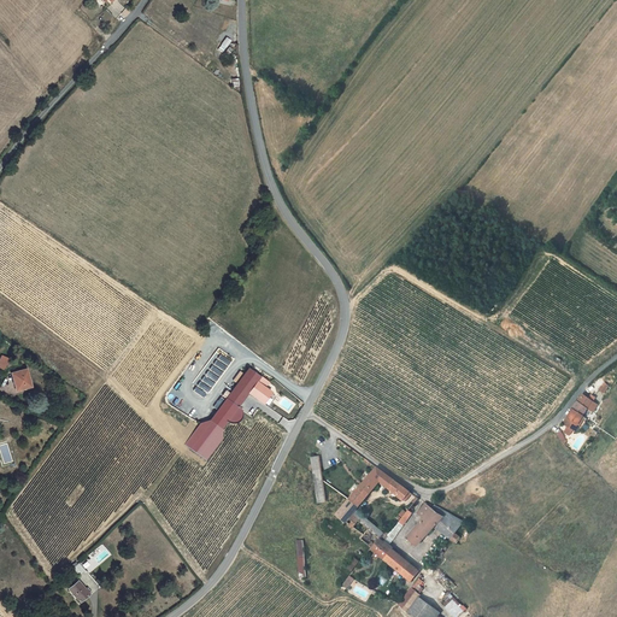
[(113,17),(106,10),(100,16),(107,23),(113,17)]
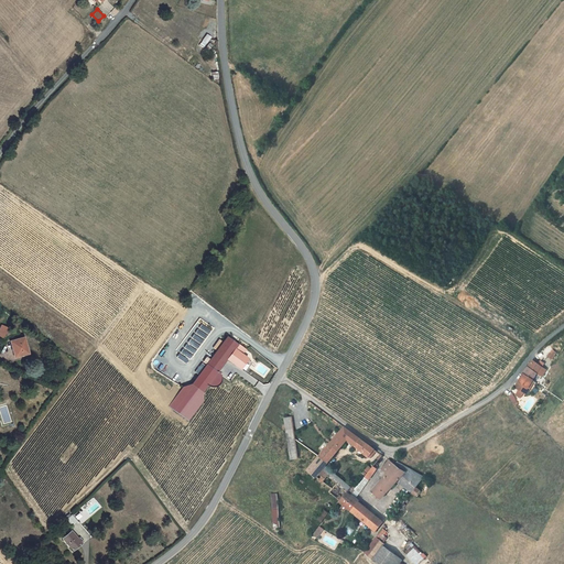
[(219,371),(228,359),(242,369),(251,357),(245,353),(248,348),(228,335),(224,342),(219,338),(213,347),(217,350),(207,364),(219,371)]
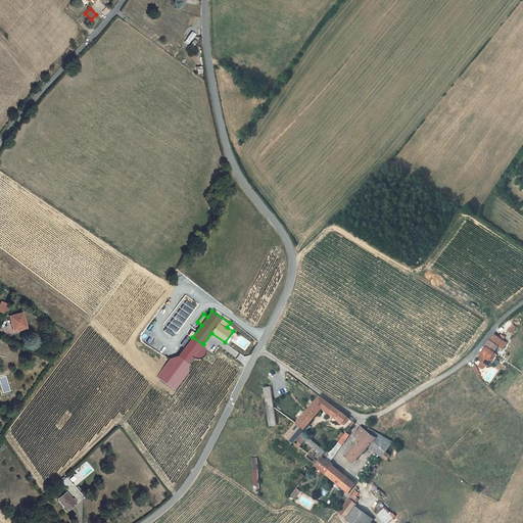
[(10,317),(14,331),(26,327),(21,313),(10,317)]
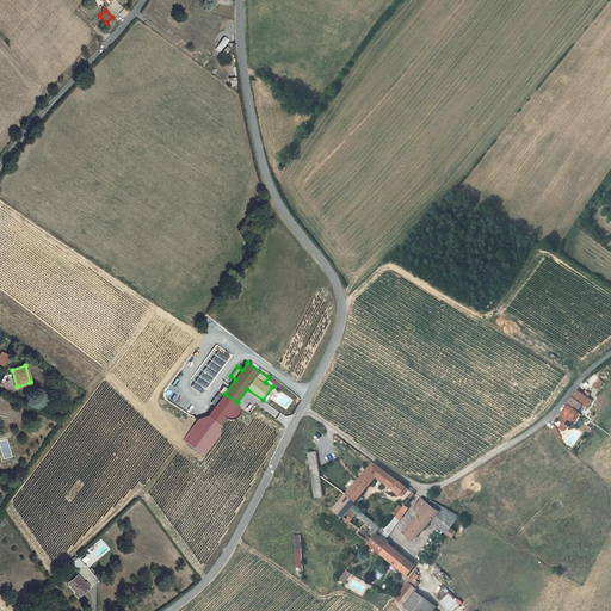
[(598,389),(603,383),(599,380),(593,386),(598,389)]
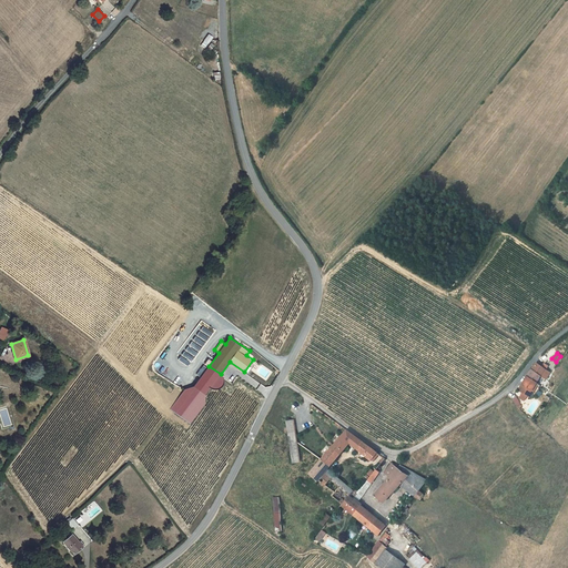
[(540,375),(545,369),(536,363),(526,376),(526,377),(518,391),(528,396),(536,383),(540,375)]
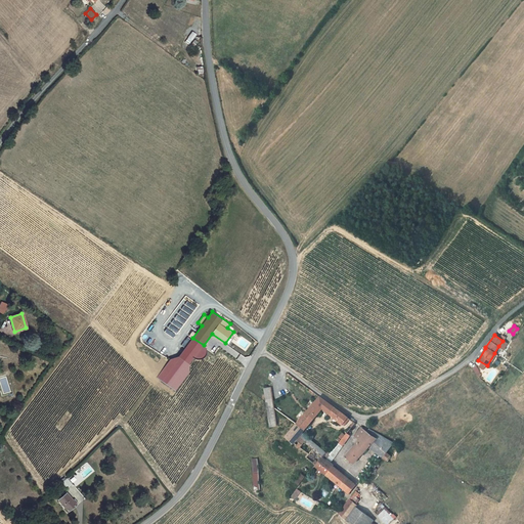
[(495,354),(494,353),(487,365),(488,366),(495,354)]
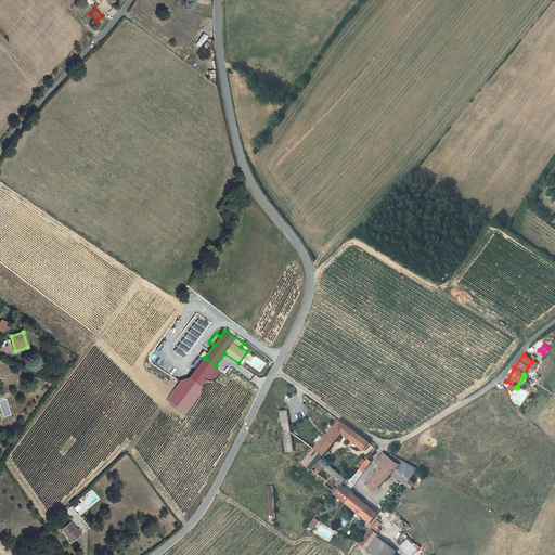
[(286,452),(293,452),(286,411),(280,412),(286,452)]
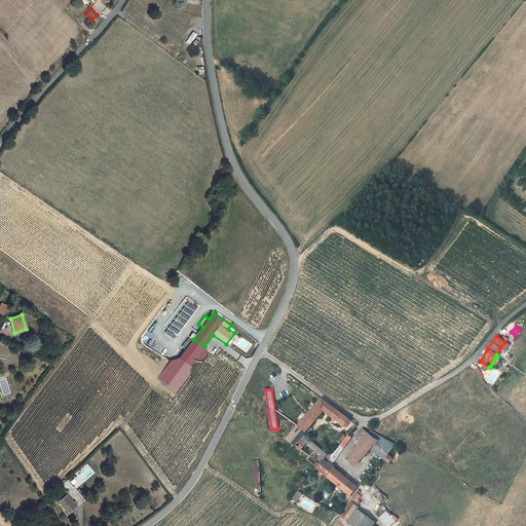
[(346,426),(351,421),(349,419),(321,399),(304,417),(297,425),(286,439),(294,444),(294,445),(303,435),(324,410),(343,426),(344,425),(346,426)]
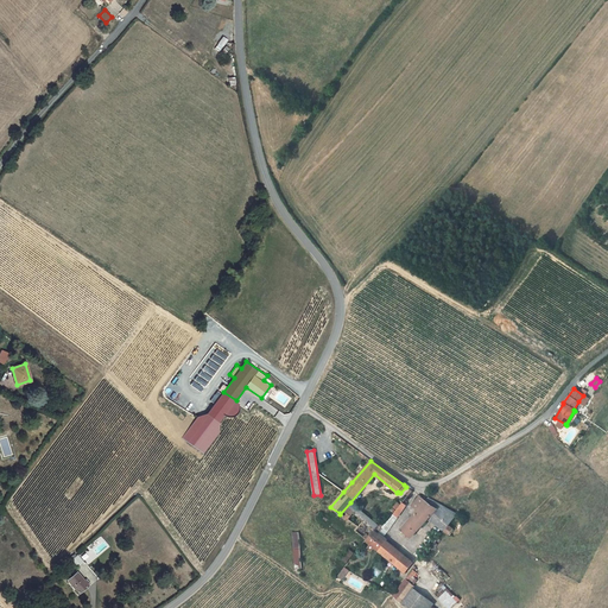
[(339,488),(343,492),(352,482),(348,479),(339,488)]
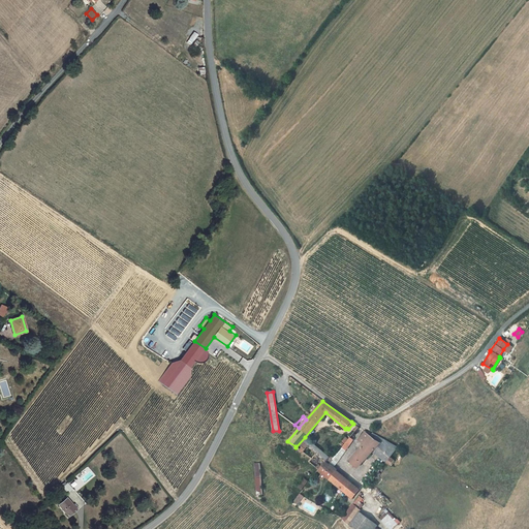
[(372,433),(370,436),(365,432),(358,440),(363,444),(348,461),(356,468),(369,455),(370,456),(374,452),(386,462),(398,447),(372,433)]
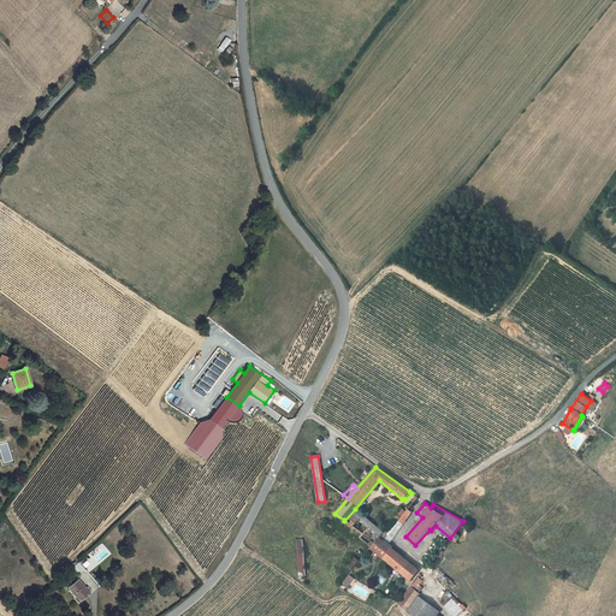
[(402,516),(398,521),(402,525),(412,513),(410,511),(413,509),(409,508),(406,511),(402,516)]
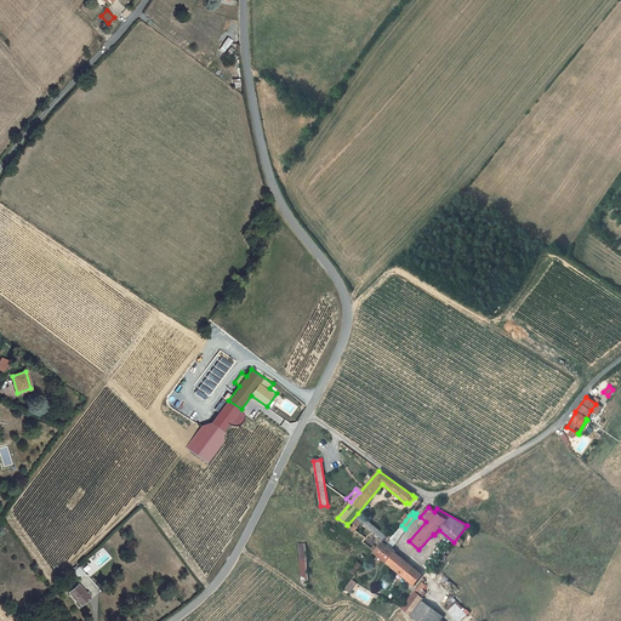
[(370,524),(358,513),(347,525),(362,535),(370,524)]
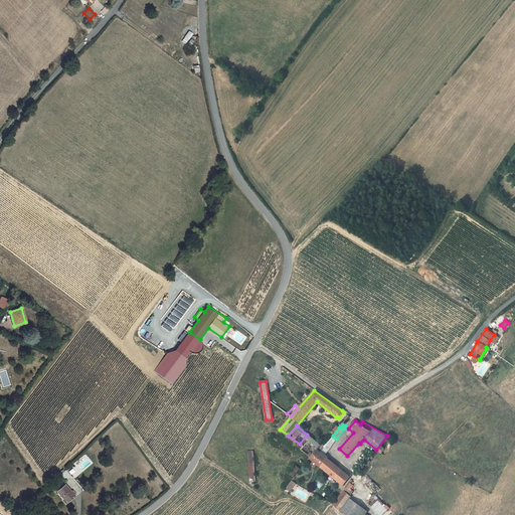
[(303,447),(300,444),(288,436),(288,435),(284,441),(299,452),(300,449),(303,447)]
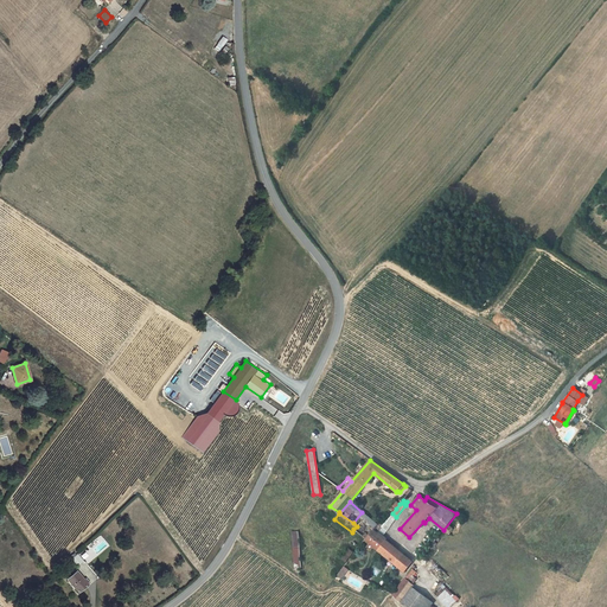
[(372,521),(362,512),(353,523),(357,526),(353,529),(365,538),(374,530),(377,532),(381,528),(377,524),(374,529),(369,525),(372,521)]
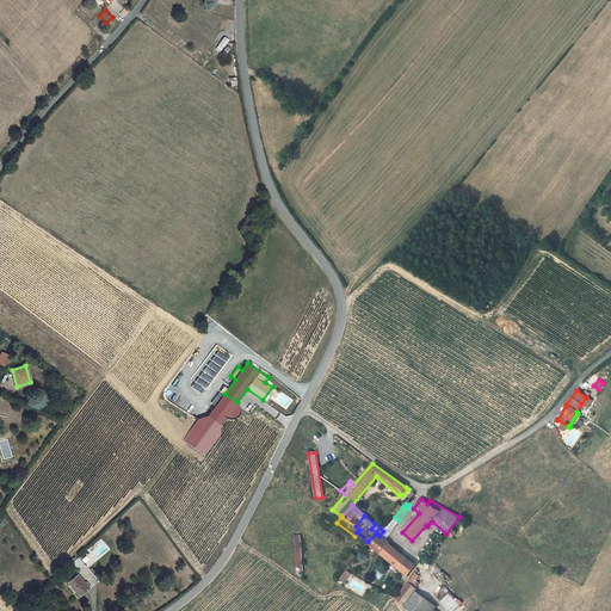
[(399,520),(395,517),(383,531),(389,535),(399,520)]
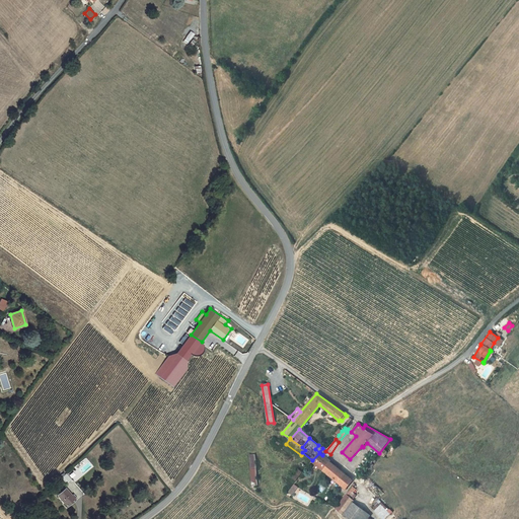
[(322,455),(322,456),(326,459),(330,454),(325,451),(322,455)]
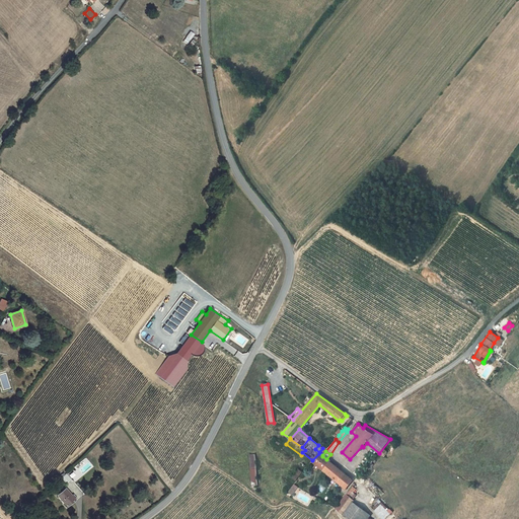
[(346,489),(352,480),(326,459),(322,456),(319,454),(312,462),(316,465),(314,468),(317,470),(319,467),(332,478),(331,480),(341,488),(342,486),(346,489)]
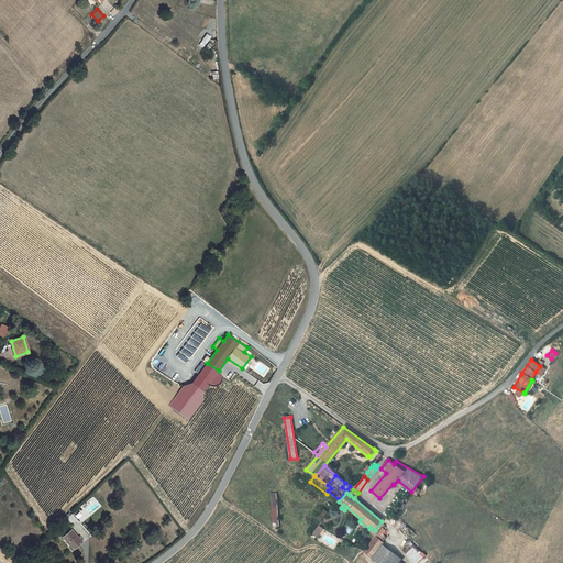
[(323,509),(317,518),(321,521),(328,512),(323,509)]
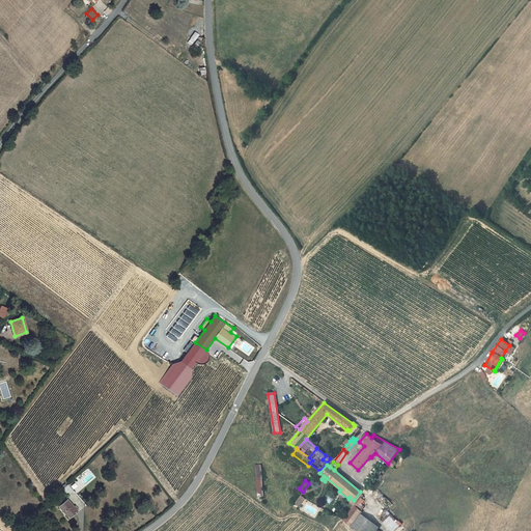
[(64,493),(66,496),(73,491),(72,491),(70,487),(67,485),(61,492),(63,494),(64,493)]
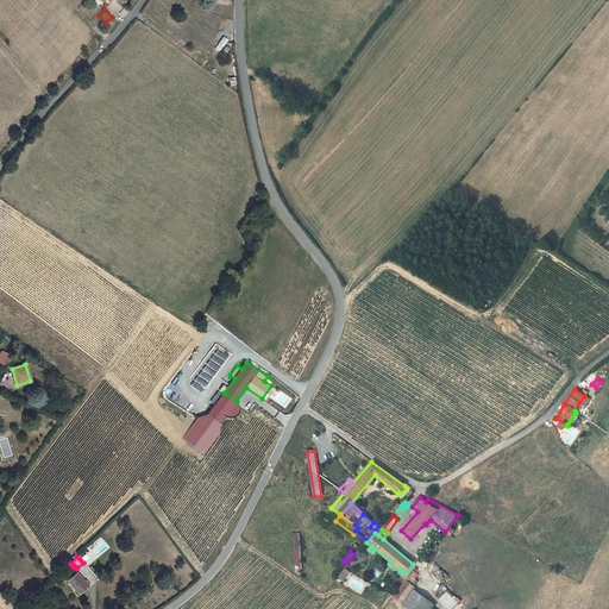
[(349,572),(345,569),(338,578),(343,582),(349,572)]
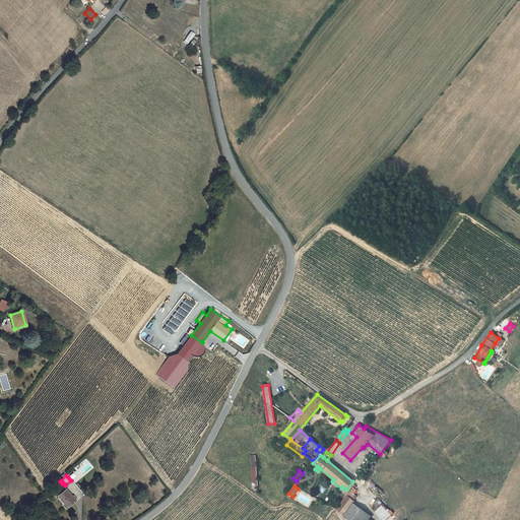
[(336,510),(344,516),(353,504),(354,502),(353,502),(358,497),(354,495),(356,491),(353,488),(336,510)]
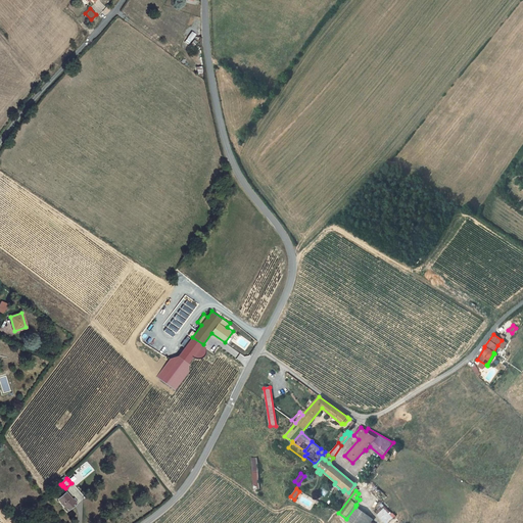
[(73,500),(66,492),(58,500),(67,511),(75,504),(77,503),(74,498),(73,500)]
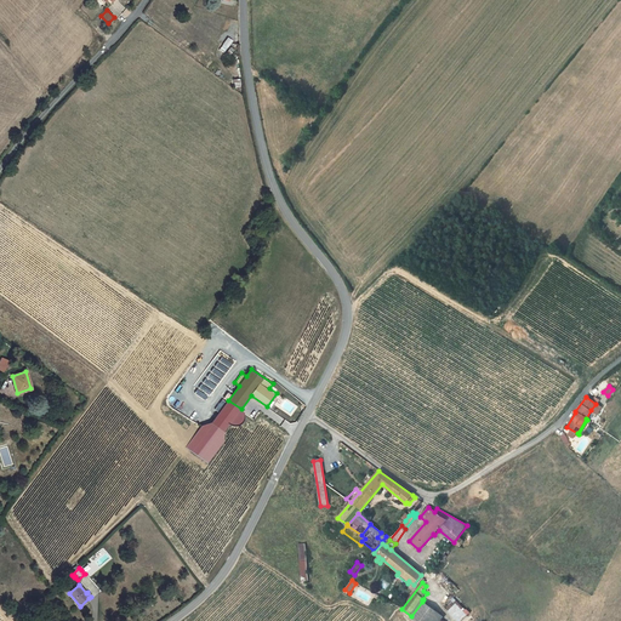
[(417,620),(440,620),(443,617),(422,602),(411,616),(417,620)]
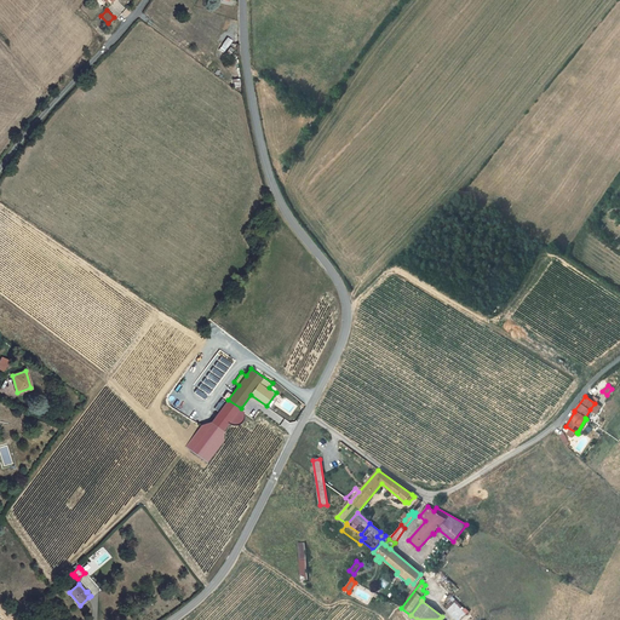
[(457,619),(459,619),(465,615),(449,601),(441,608),(446,612),(447,610),(457,619)]
